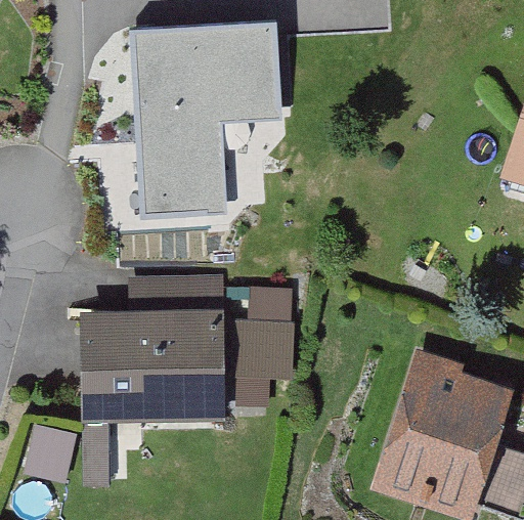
[(237,112),(280,110),(276,22),(129,30),(141,220),(207,216),(200,85),(235,83),(237,112)]
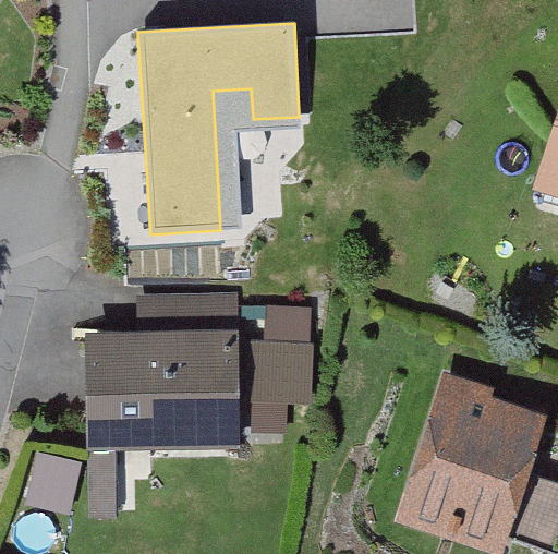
[(251,88),(213,91),(220,230),(242,229),(235,120),(253,119),(251,88)]
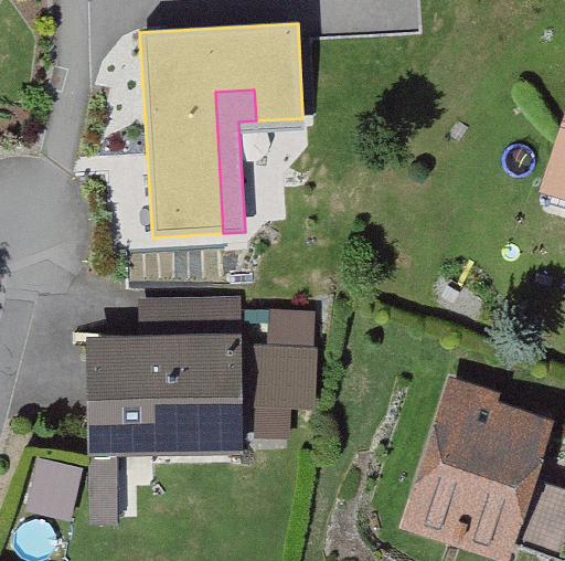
[(564,145),(550,196),(564,200),(564,145)]
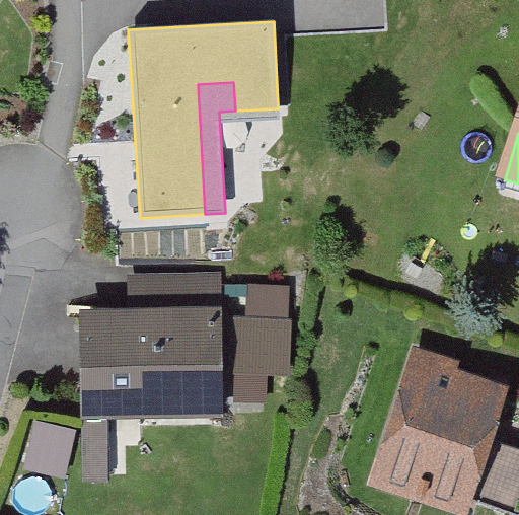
[(109,480),(108,398),(170,397),(170,408),(218,408),(216,282),(134,283),(135,319),(86,320),(89,480),(109,480)]
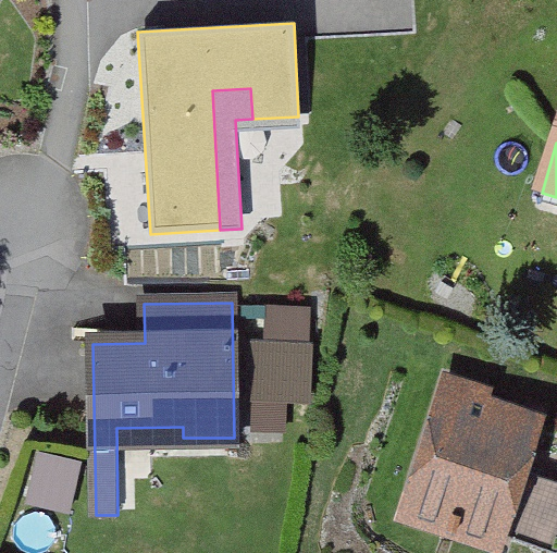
[(255,397),(310,398),(311,355),(256,353),(255,397)]
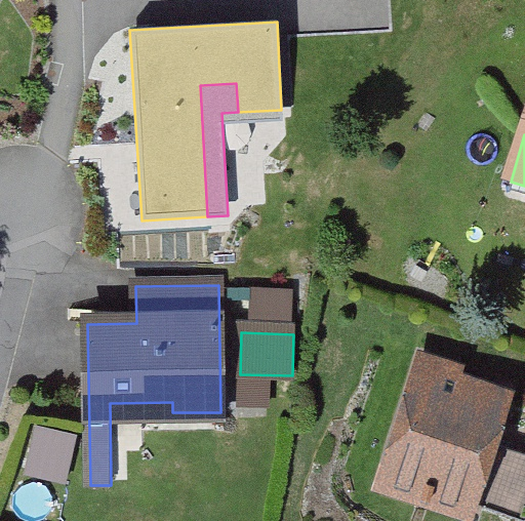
[(427,356),(423,367),(418,366),(382,490),(430,504),(432,495),(524,519),(524,454),(489,444),(505,393),(460,381),(465,366),(427,356)]
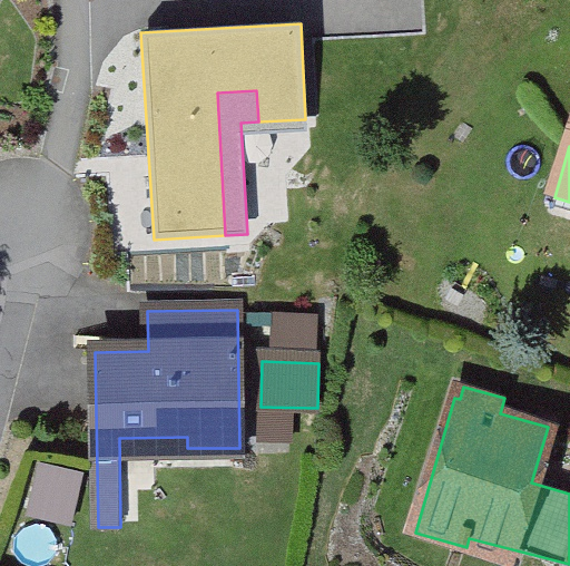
[(82,479),(38,468),(27,514),(71,524),(82,479)]
